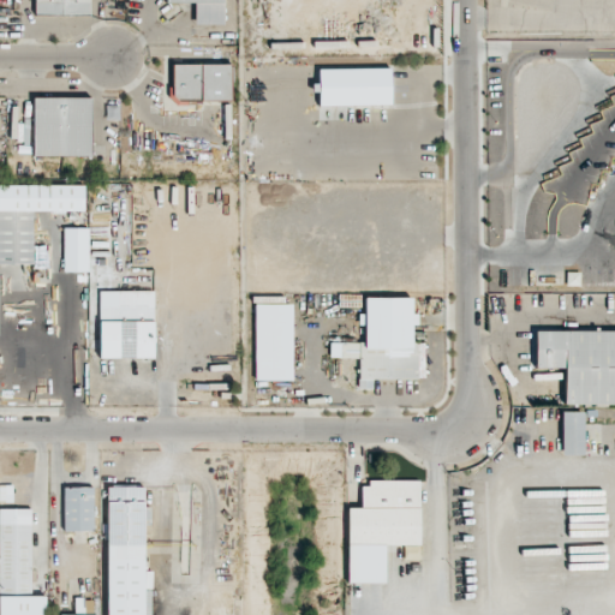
[(89,15),(89,0),(35,0),(35,15),(89,15)]
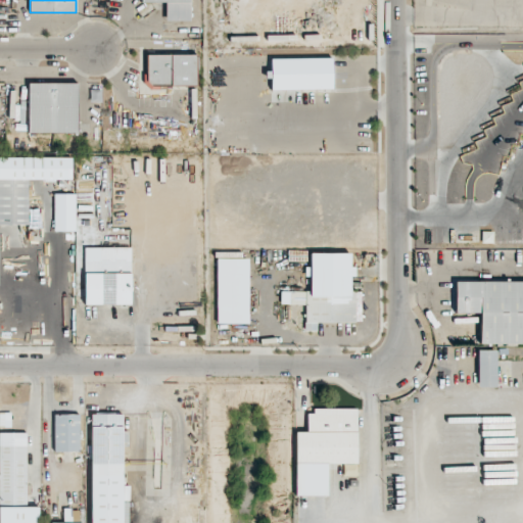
[(189,0),(140,0),(141,2),(165,2),(165,20),(190,21),(189,0)]
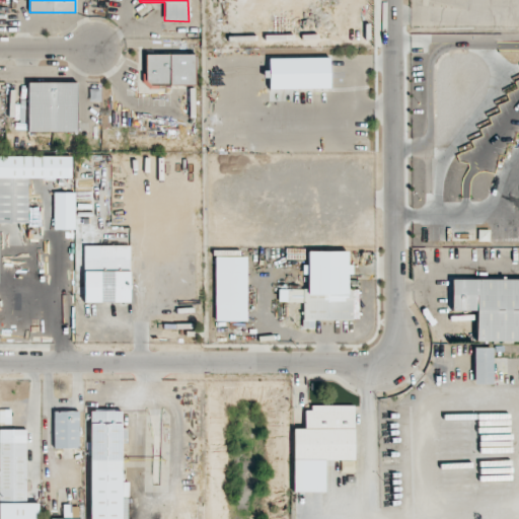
[(194,54),(144,54),(145,86),(195,85),(194,54)]
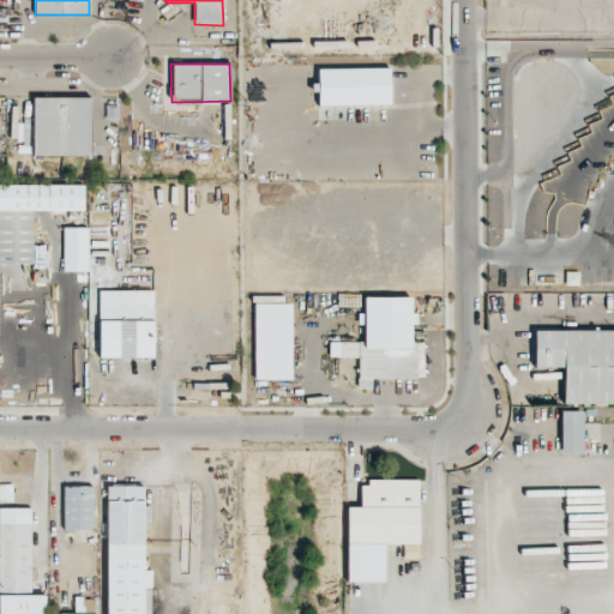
[(318,106),(390,104),(390,68),(318,70),(318,106)]
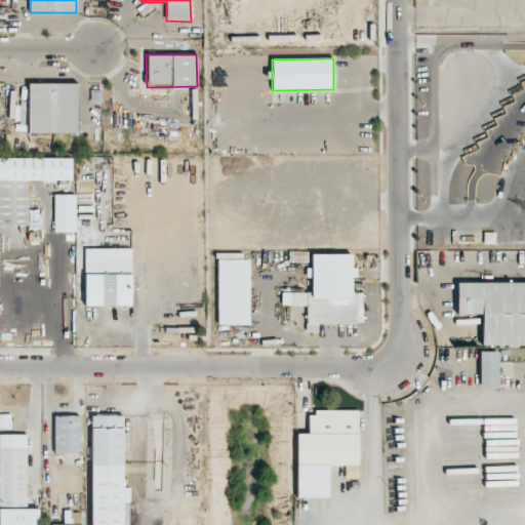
[(28,133),(78,133),(78,83),(29,83),(28,133)]
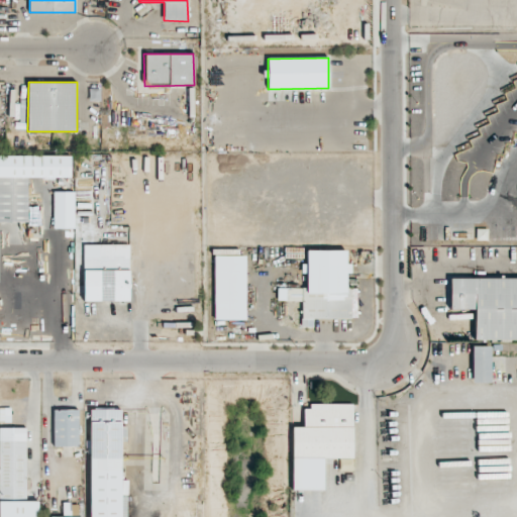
[(71,156),(0,156),(0,186),(0,222),(27,222),(27,178),(71,177),(71,156)]
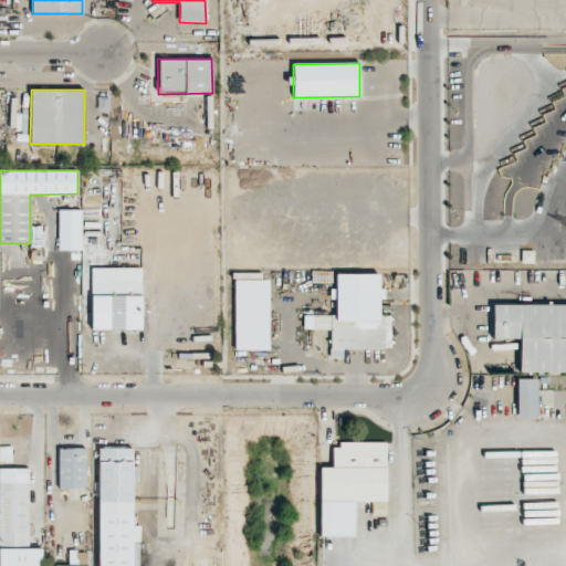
[(81,209),(58,210),(58,250),(82,250),(81,209)]
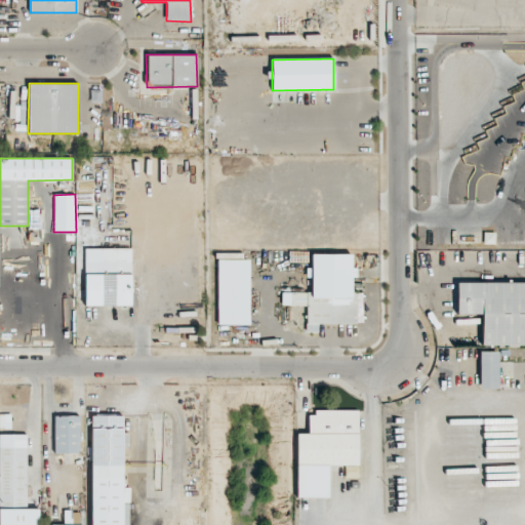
[(39,206),(29,207),(30,230),(40,230),(39,206)]
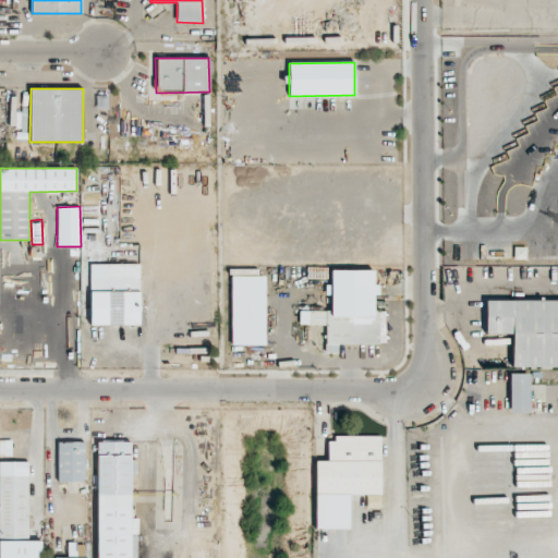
[(91,278),(89,324),(138,325),(140,264),(106,264),(106,278),(91,278)]
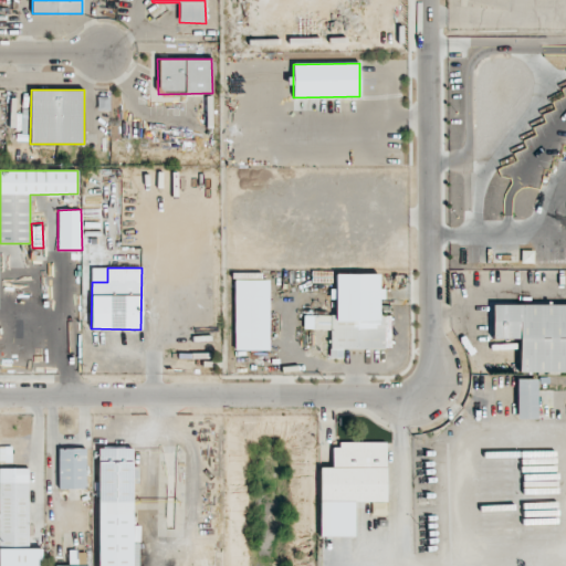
[(390,349),(390,315),(379,315),(379,299),(383,299),(383,289),(378,289),(378,274),(334,274),(334,289),(332,289),(332,315),(303,315),(303,329),(328,329),(328,358),(343,358),(343,349),(390,349)]
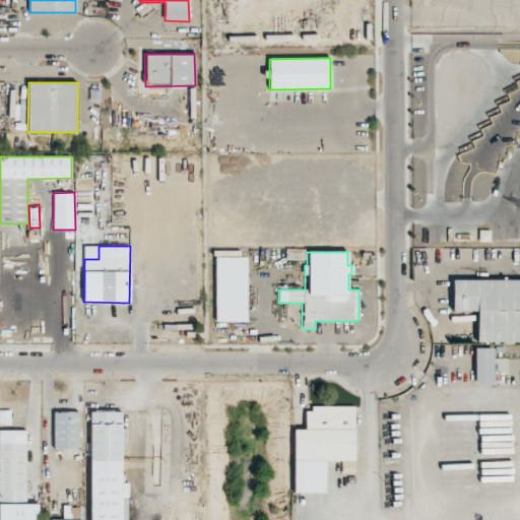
[(215,321),(248,321),(248,257),(215,257),(215,321)]
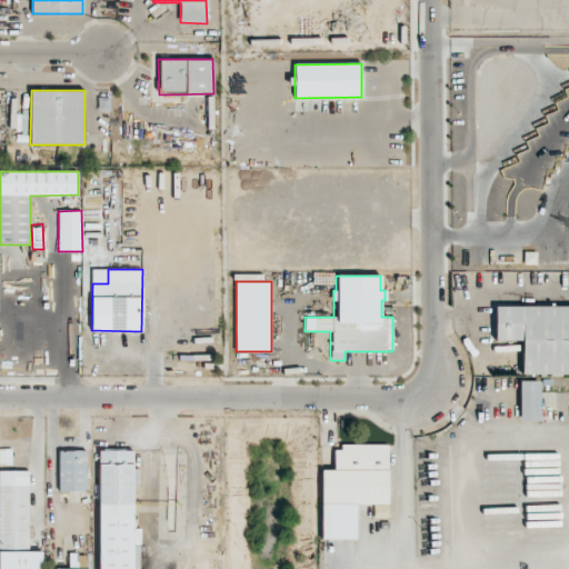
[(520,375),(568,373),(568,306),(493,306),(493,340),(520,341),(520,375)]
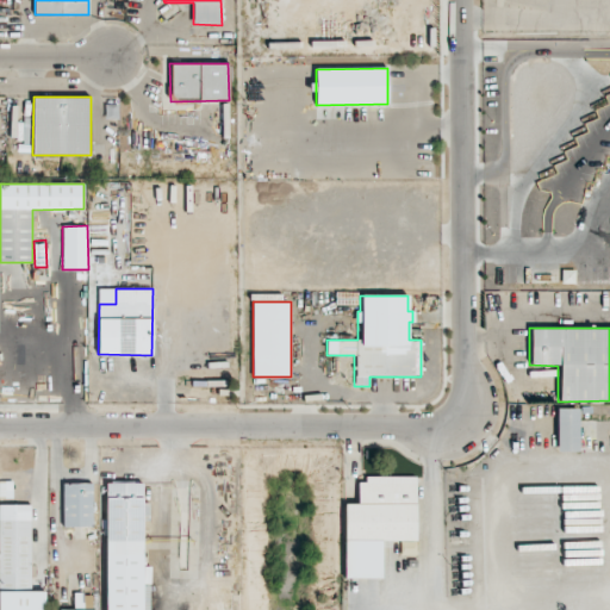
[(578,450),(578,408),(555,409),(555,450),(578,450)]
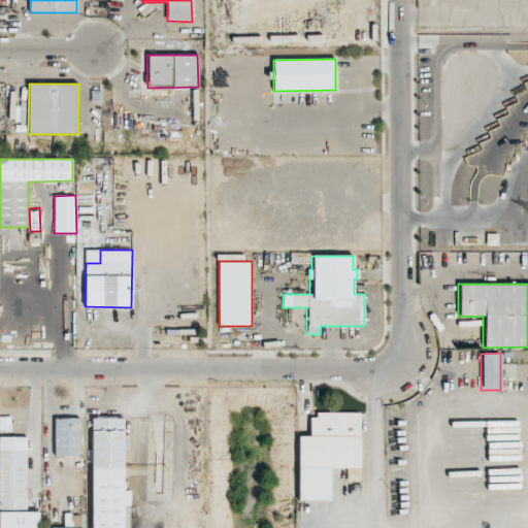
[(360,414),(307,414),(308,436),(295,436),(296,500),(330,500),(330,467),(360,467),(360,414)]
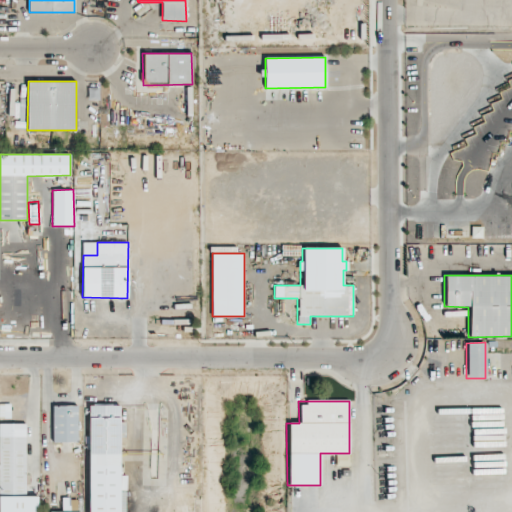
[(53,442),(78,442),(77,405),(52,406),(53,442)]
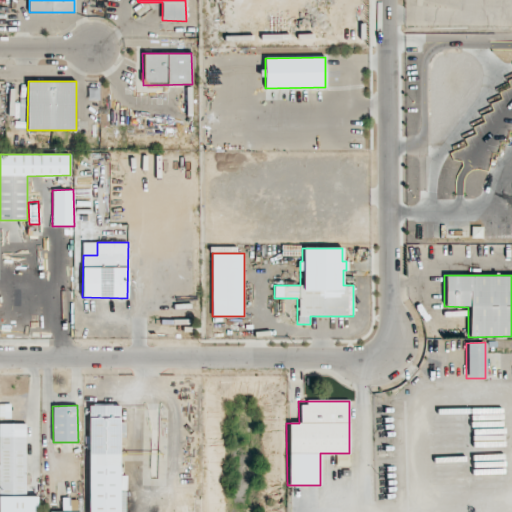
[(89,511),(125,511),(126,476),(119,476),(119,405),(89,405),(89,511)]
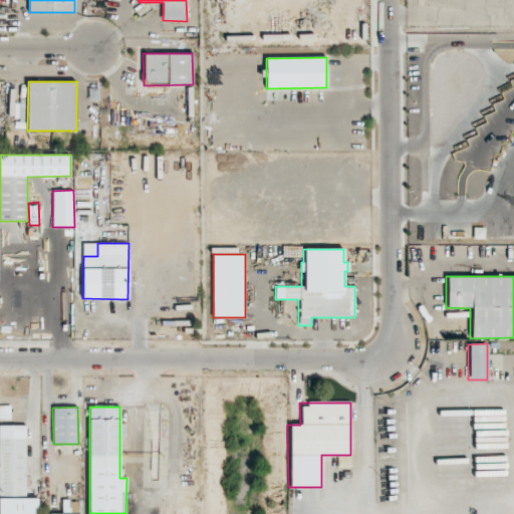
[(0,481),(0,495),(26,495),(26,425),(0,425),(0,481)]
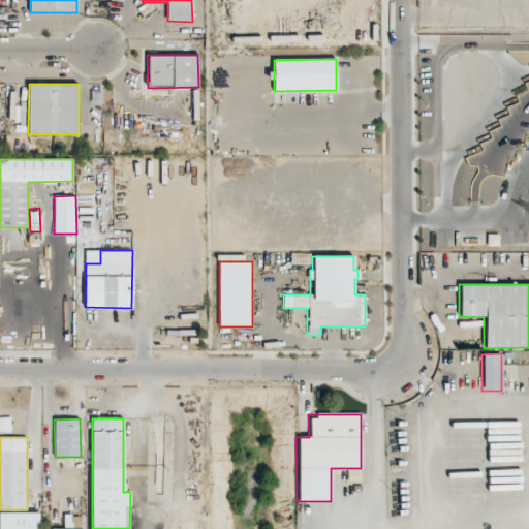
[(0,528),(38,528),(39,512),(0,512),(0,528)]
